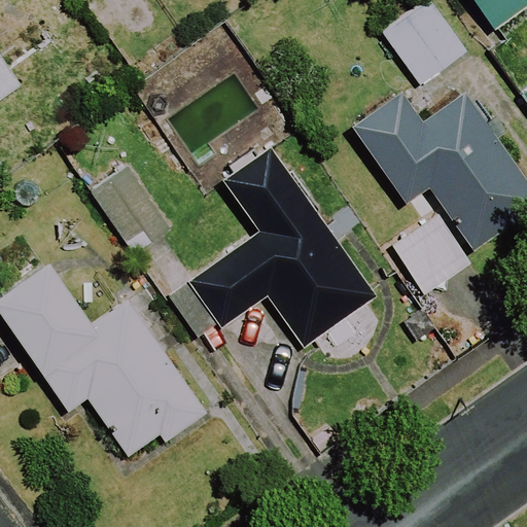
[(466,50),(430,0),(428,0),(383,33),(419,83),(466,50)]
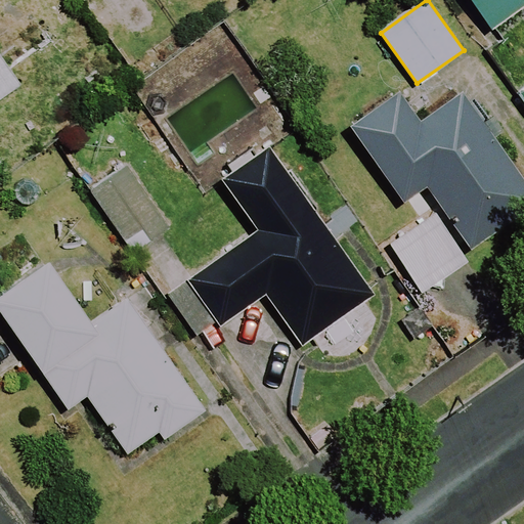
[(523,7),(523,0),(472,0),(493,30),(523,7)]
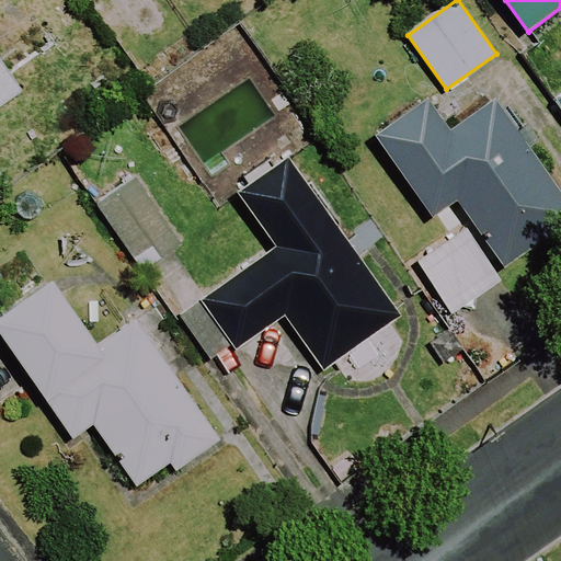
[(0,105),(23,89),(0,56),(0,105)]
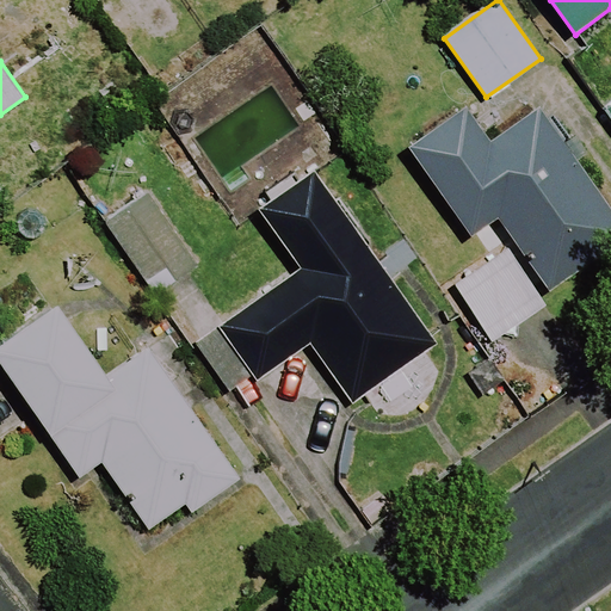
[(610,248),(610,207),(542,106),(492,140),(469,106),(409,146),(473,236),(500,217),(550,290),(610,248)]
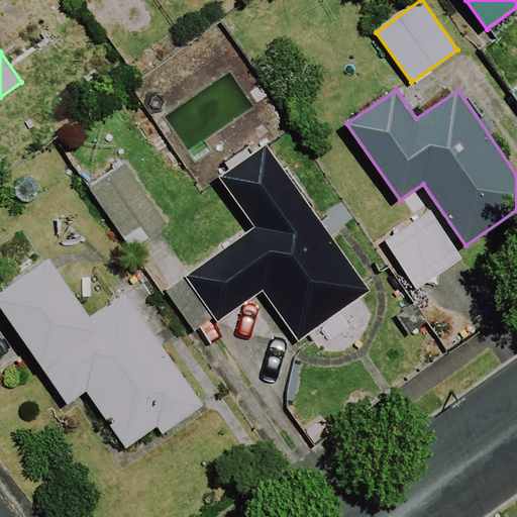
[(372,291),(267,144),(220,177),(255,227),(167,291),(195,331),(214,317),(218,322),(263,290),(300,341),(372,291)]
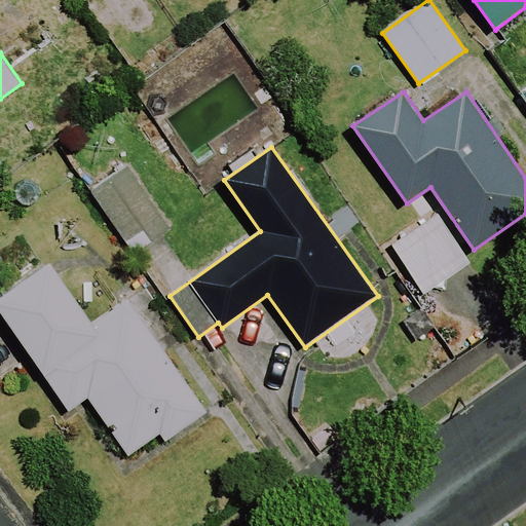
[(172,229),(127,166),(91,191),(135,254),(172,229)]
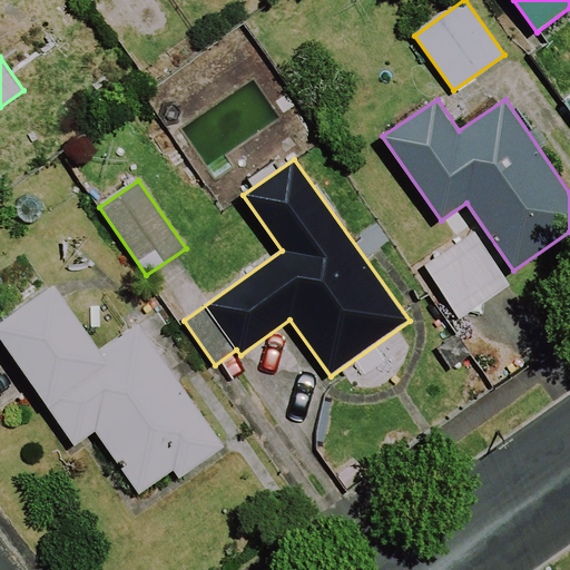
[(511,284),(475,232),(424,266),(460,318),(511,284)]
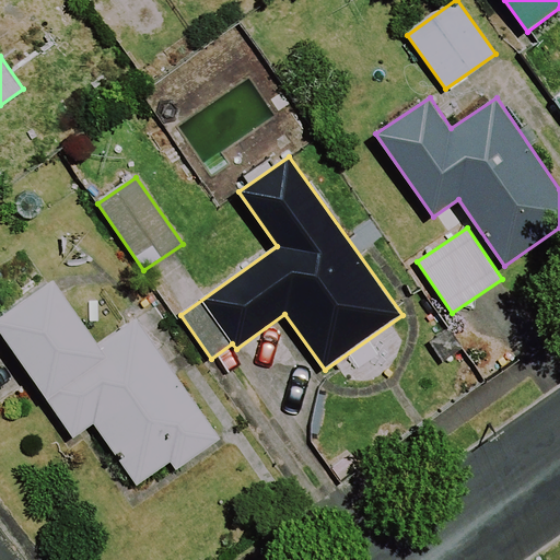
[(98,343),(55,280),(0,317),(0,331),(69,432),(90,417),(132,479),(166,456),(172,465),(217,434),(137,318),(98,343)]
